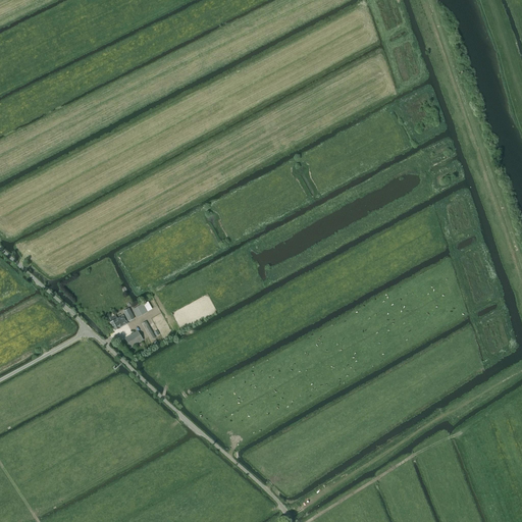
[(148,302),(143,304),(147,312),(152,309),(148,302)]
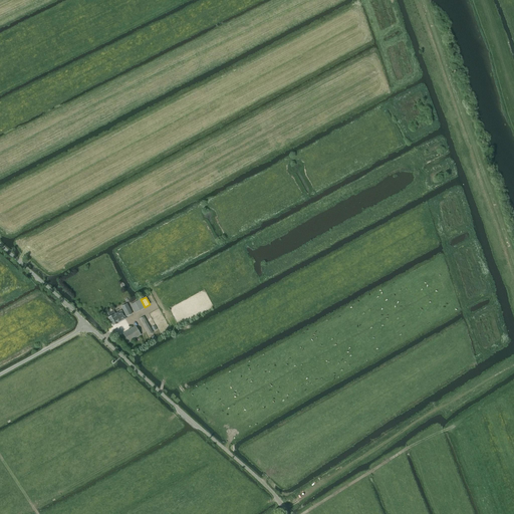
[(141,299),(131,304),(136,312),(145,307),(141,299)]
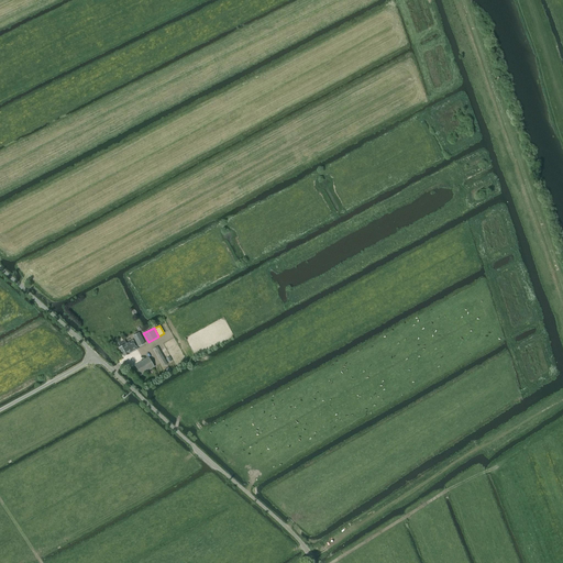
[(139,346),(145,343),(139,332),(132,337),(139,346)]
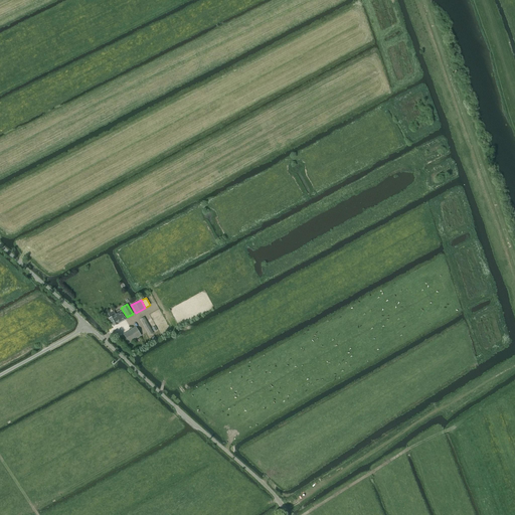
[(116,315),(114,311),(107,314),(114,327),(118,324),(126,320),(122,312),(116,315)]
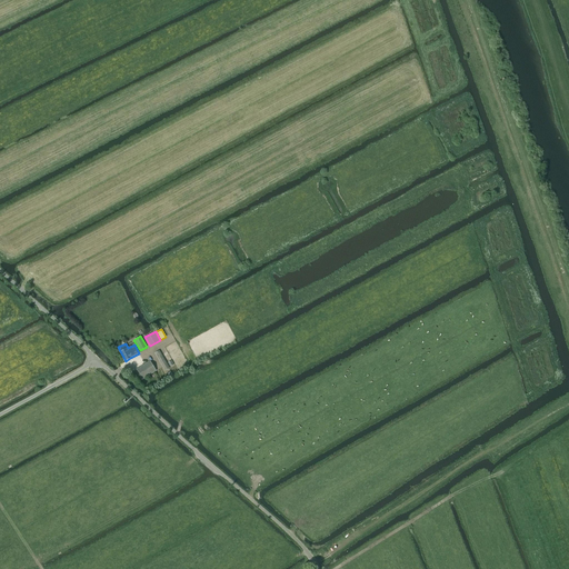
[(165,370),(169,368),(159,350),(155,353),(165,370)]
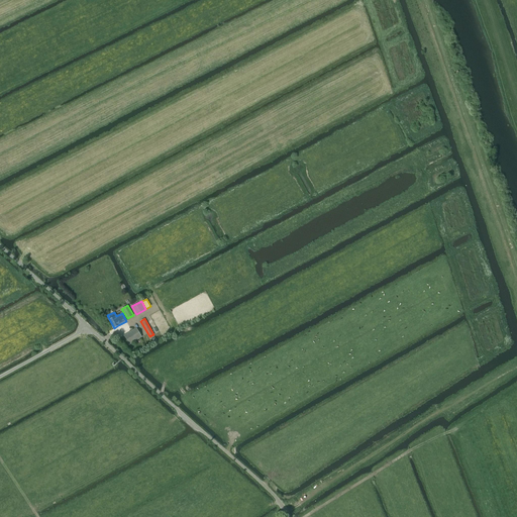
[(129,344),(141,336),(136,328),(124,335),(129,344)]
